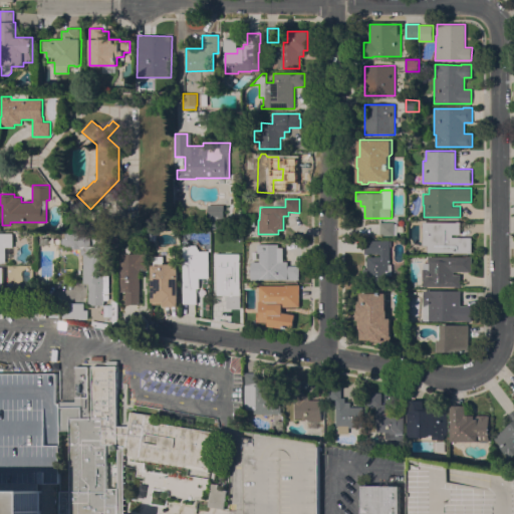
[(224,205),(224,218),(217,218),(217,219),(231,219),(231,229),(211,229),(211,219),(207,219),(207,205),(224,205)]
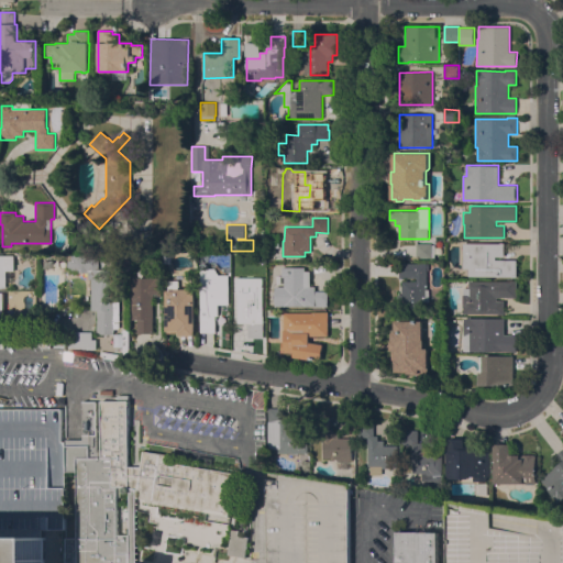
[(279,246),(268,246),(268,233),(279,232),(279,246)]
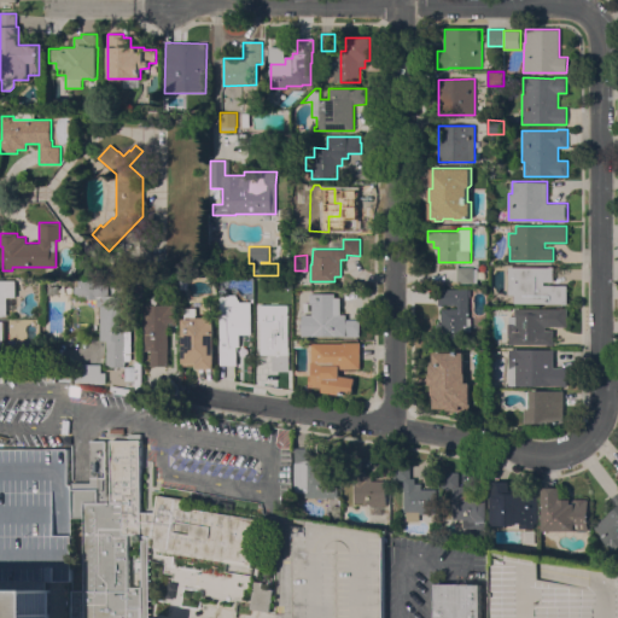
[(548,267),(548,266),(554,266),(554,281),(544,281),(544,285),(567,285),(567,303),(563,303),(516,303),(516,295),(509,295),(509,267),(548,267)]
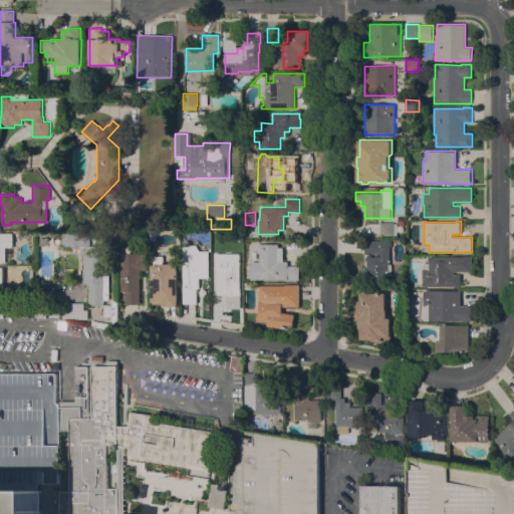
[(395,222),(395,223),(398,223),(398,234),(395,234),(395,235),(380,235),(380,222),(395,222)]
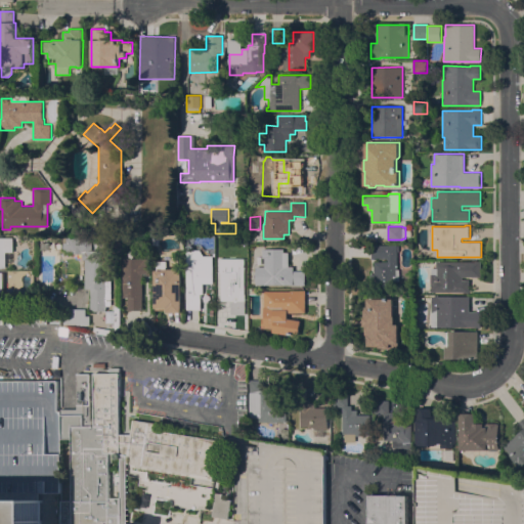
[(112,311),(121,311),(121,325),(95,325),(95,311),(91,311),(91,289),(85,289),(85,259),(83,259),(83,253),(86,253),(86,251),(81,251),(81,253),(74,254),(74,251),(67,251),(67,249),(63,249),(63,243),(67,243),(67,237),(84,237),(84,238),(92,238),(92,250),(103,250),(103,237),(108,237),(108,236),(115,236),(115,250),(106,250),(107,279),(112,279),(112,311)]
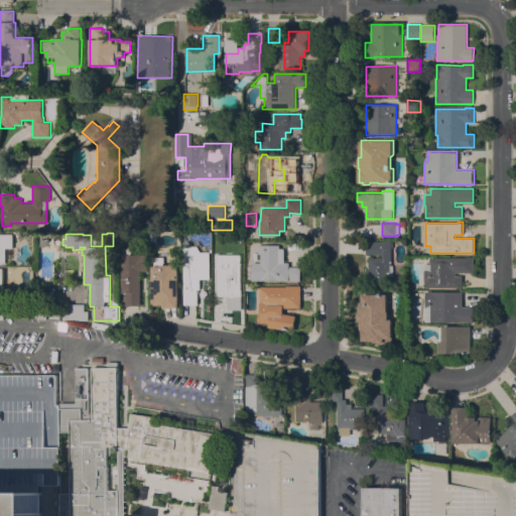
[(0,234),(13,234),(13,248),(5,248),(5,263),(0,263),(0,234)]
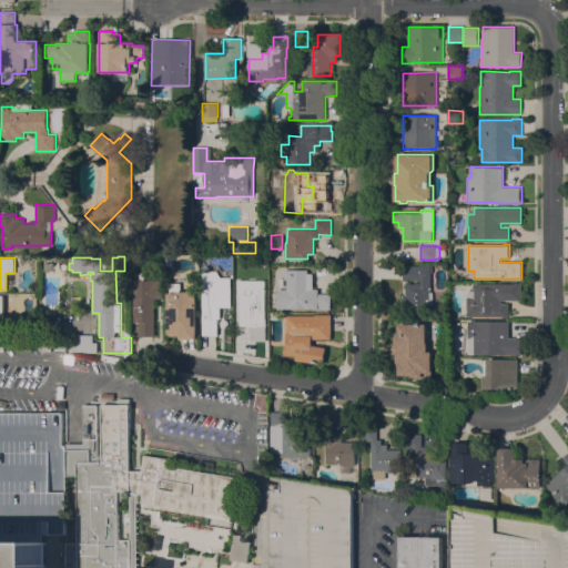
[(430,280),(429,280),(429,282),(432,282),(432,285),(429,285),(429,286),(430,286),(432,292),(433,292),(433,303),(427,303),(427,316),(397,316),(397,302),(402,302),(402,296),(406,296),(406,283),(422,283),(422,280),(403,280),(403,269),(411,269),(411,267),(418,267),(419,264),(430,264),(430,280)]
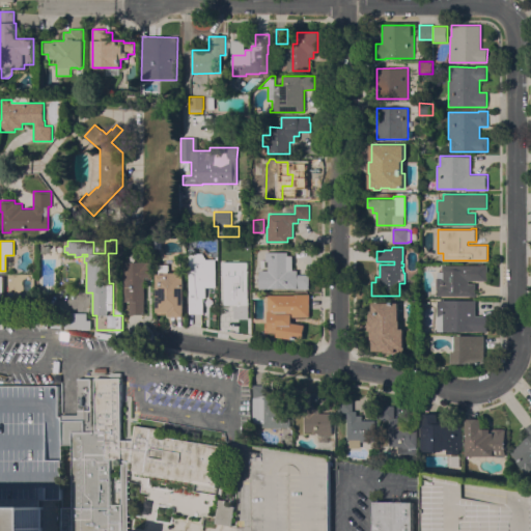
[(287,252),(287,256),(289,256),(289,263),(292,263),(292,270),(298,270),(298,274),(309,274),(309,284),(309,288),(296,288),(296,284),(296,279),(285,280),(281,280),(281,279),(277,279),(277,280),(272,280),(272,279),(263,279),(263,270),(272,270),(272,258),(263,258),(263,252),(287,252)]
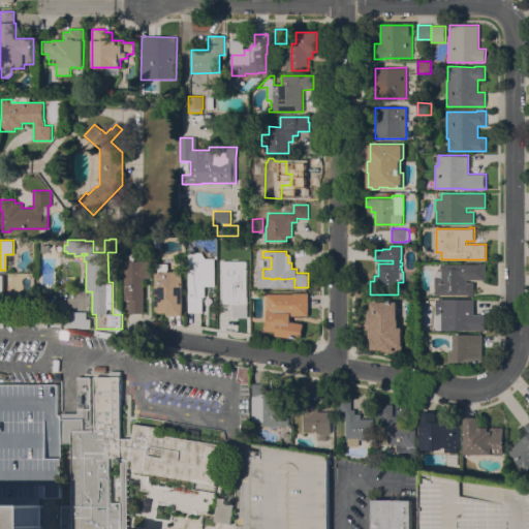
[(215,296),(205,296),(205,312),(189,312),(188,252),(201,252),(204,254),(215,254),(215,296)]
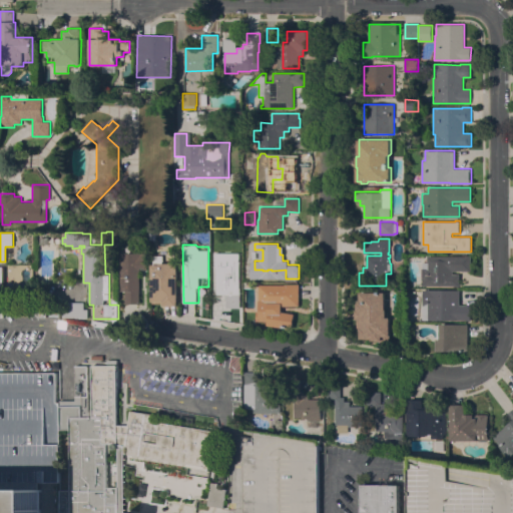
[(139,303),(125,303),(126,289),(119,288),(120,251),(134,251),(133,257),(146,257),(146,270),(139,270),(139,303)]
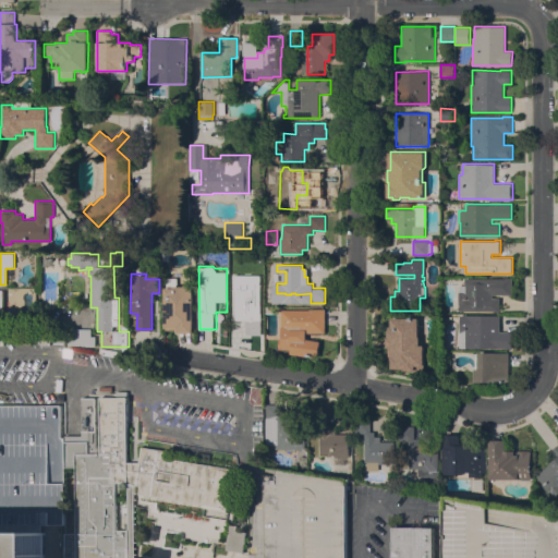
[(237,275),(237,274),(240,274),(240,275),(259,275),(261,314),(251,315),(251,320),(261,320),(261,334),(245,334),(245,316),(241,316),(241,307),(240,307),(240,300),(241,300),(241,289),(240,289),(240,291),(235,291),(235,289),(234,289),(234,275),(237,275)]
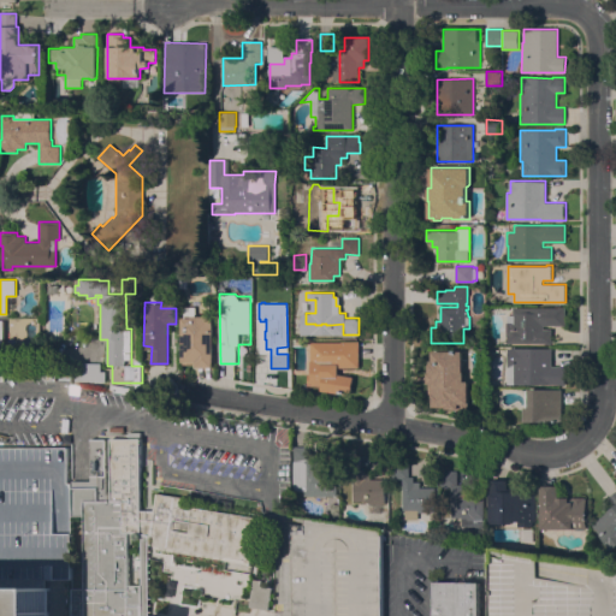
[(558,307),(566,307),(566,325),(544,325),(544,329),(552,329),(552,343),(545,343),(507,342),(508,314),(513,314),(513,307),(558,307)]
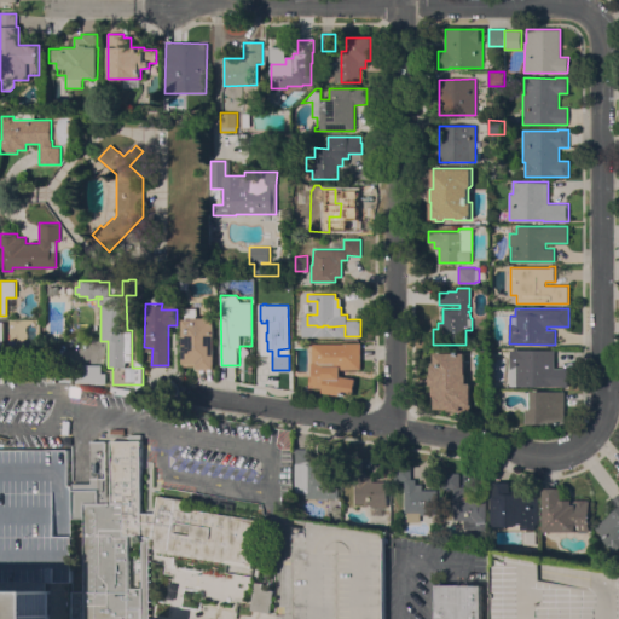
[(215,369),(197,369),(197,365),(195,365),(183,365),(183,318),(194,318),(194,317),(214,317),(215,369)]
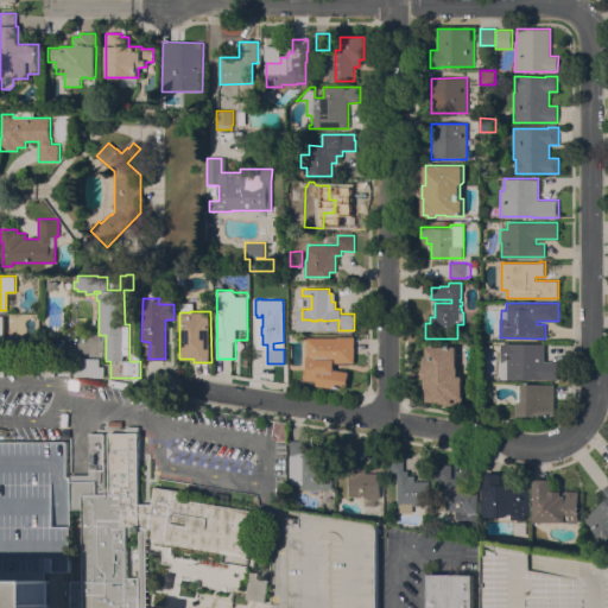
[(0,316),(12,316),(11,349),(0,348),(0,316)]
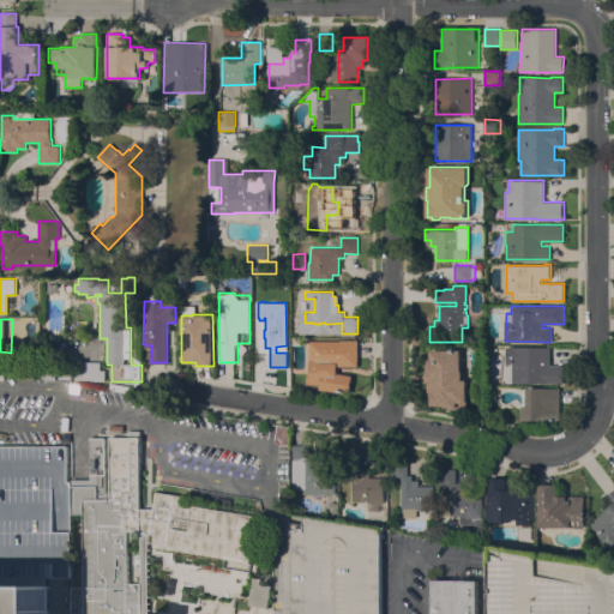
[(341,341),(341,339),(359,339),(357,366),(337,366),(337,373),(353,375),(350,393),(319,389),(320,385),(307,385),(307,372),(309,372),(309,362),(309,341),(341,341)]
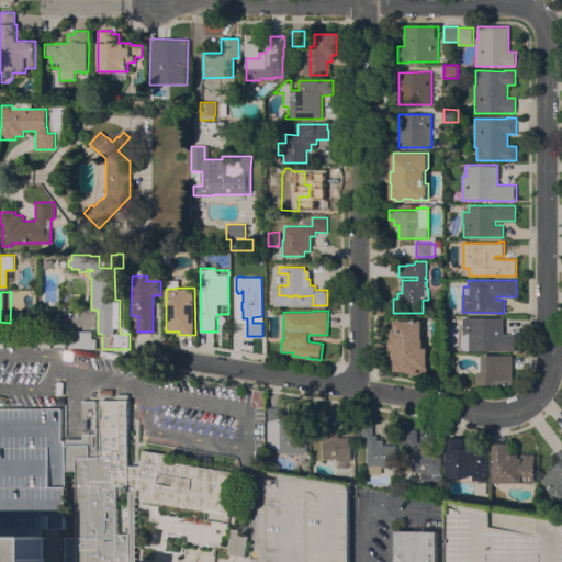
[(504,317),(504,334),(516,334),(516,350),(463,350),(463,316),(504,317)]
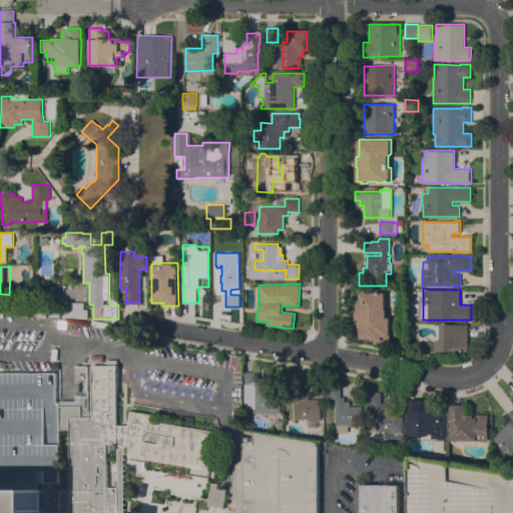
[(360,292),(385,292),(385,310),(387,310),(387,317),(390,317),(390,337),(390,342),(377,342),(377,341),(372,341),(372,339),(360,339),(360,337),(359,337),(359,331),(361,331),(361,330),(358,330),(358,328),(357,328),(357,319),(356,319),(356,311),(358,311),(357,310),(357,303),(358,302),(358,300),(360,300),(360,292)]
